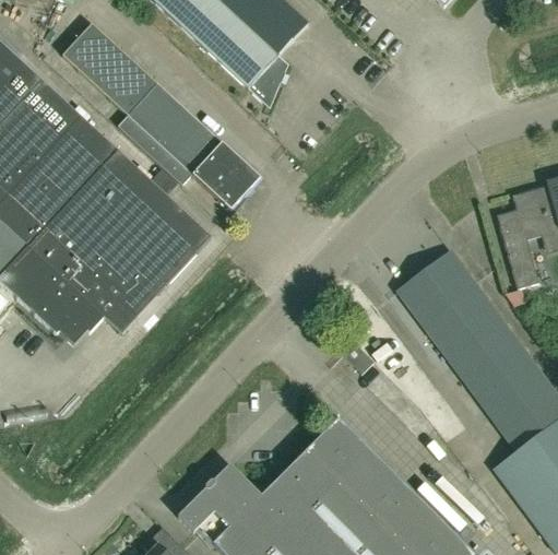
[(305,23),(280,0),(151,0),(264,105),(265,104),(284,61),(276,55),(305,23)]
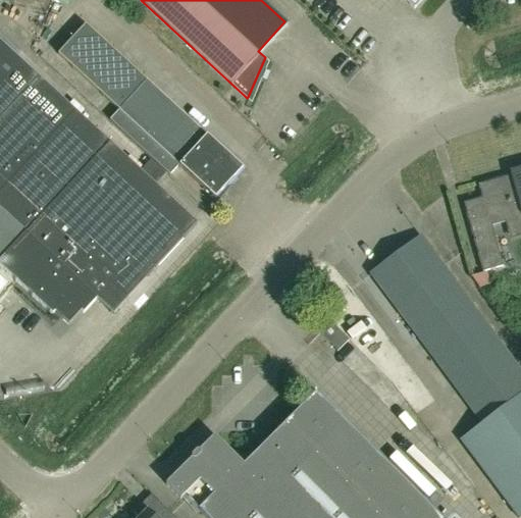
[(151,155),(165,169),(168,172),(178,161),(214,195),(241,165),(85,20),(57,51),(117,107),(109,116),(151,155)]
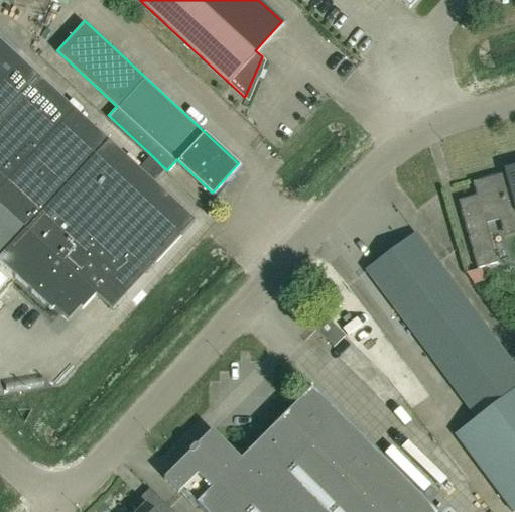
[(153,179),(163,167),(149,153),(138,165),(0,37),(0,258),(50,305),(52,303),(67,315),(80,302),(82,304),(95,290),(111,305),(194,217),(153,179)]
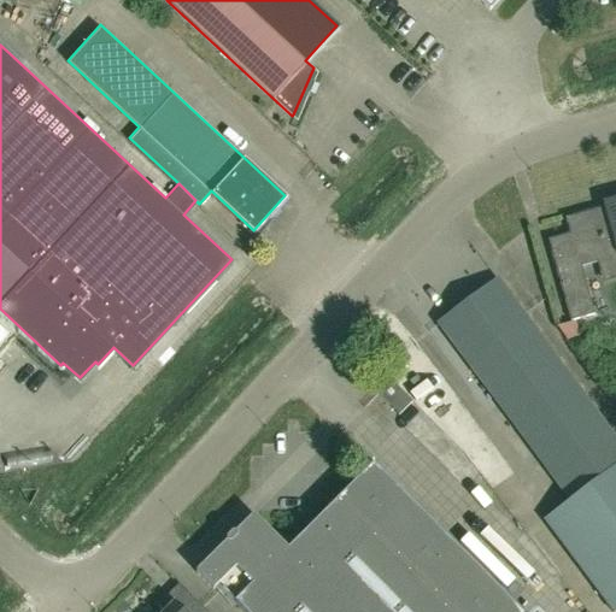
[(615,272),(615,193),(603,198),(604,202),(567,212),(570,228),(555,233),(557,243),(551,246),(570,316),(593,310),(580,262),(597,257),(603,276),(615,272)]
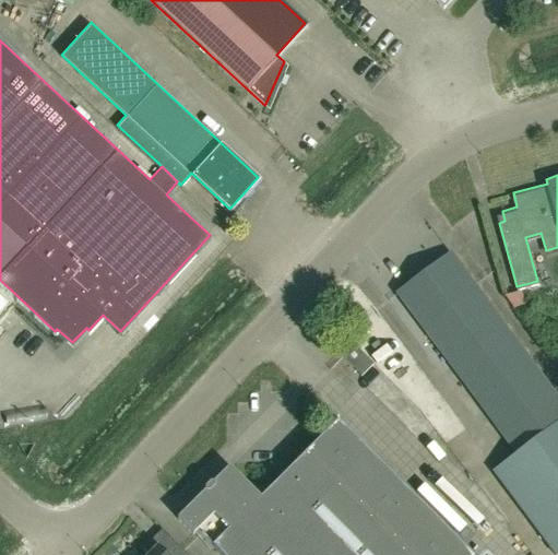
[(395,291),(514,450),(493,467),(556,551),(557,548),(557,393),(450,249),(395,291)]
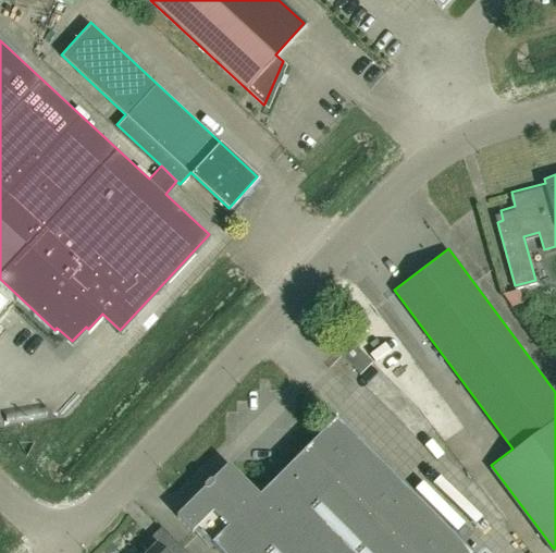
[(371,359),(353,342),(342,353),(359,371),(371,359)]
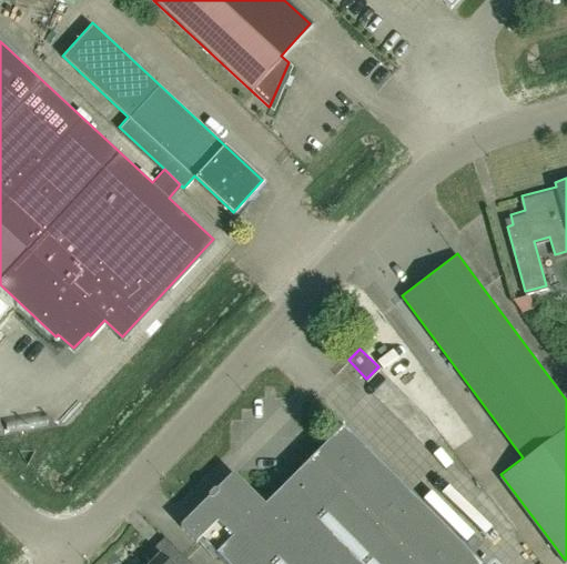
[(232,470),(205,496),(179,522),(195,539),(200,534),(215,549),(215,550),(229,563),(482,563),(342,424),(264,502),(232,470)]
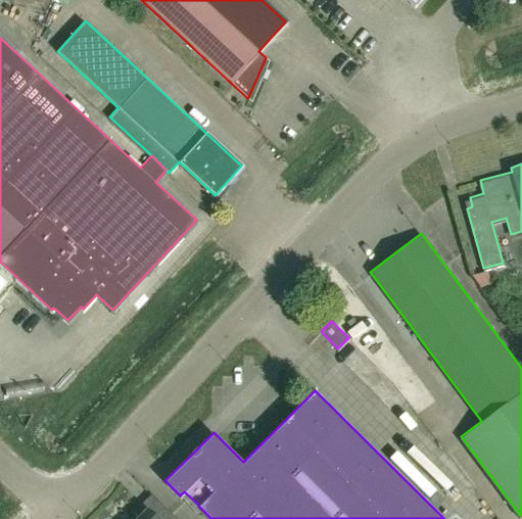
[(180,518),(152,490),(133,509),(139,515),(135,518),(180,518)]
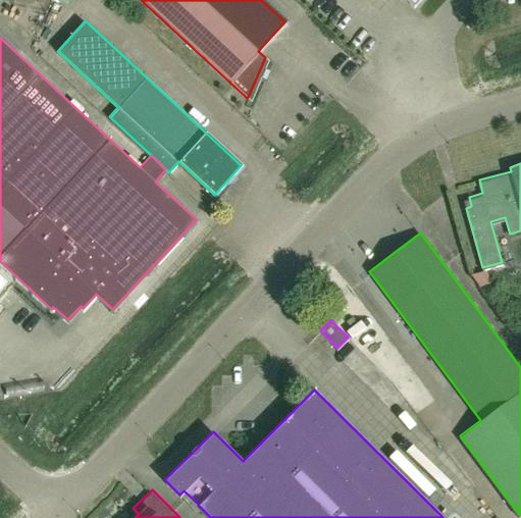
All buildings are outlined.
